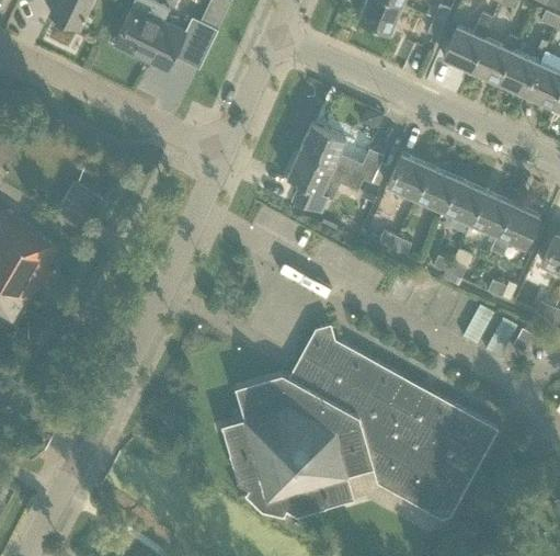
[(57,0),(48,18),(77,31),(92,0),(57,0)]
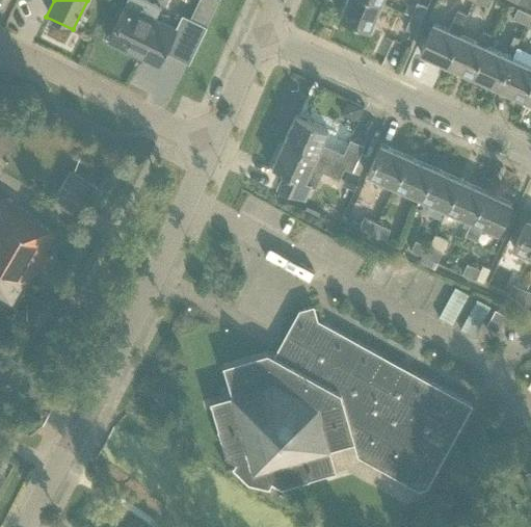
[(157,70),(175,33),(141,18),(148,5),(136,0),(120,0),(116,6),(124,9),(107,46),(157,70)]
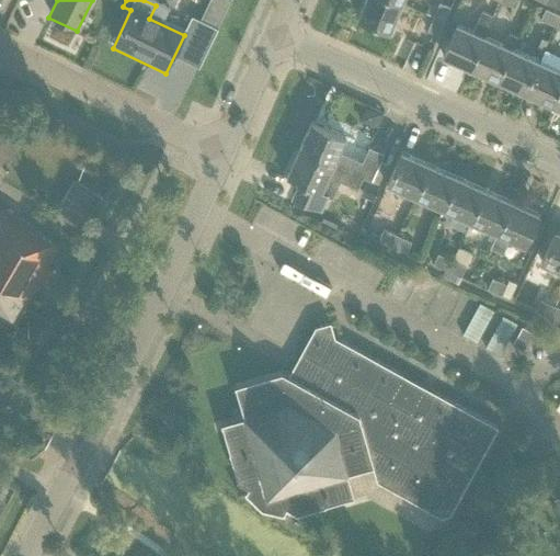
[(208,0),(196,24),(212,31),(225,0),(208,0)]
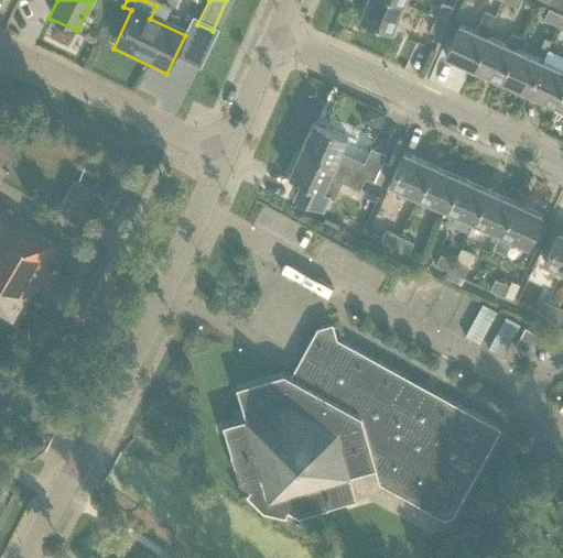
[(390,36),(402,9),(382,0),(368,0),(359,22),(390,36)]
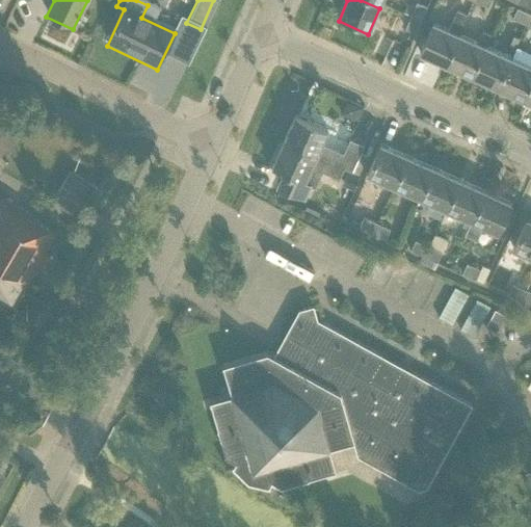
[(487,0),(476,0),(474,6),(487,11),(492,2),(487,0)]
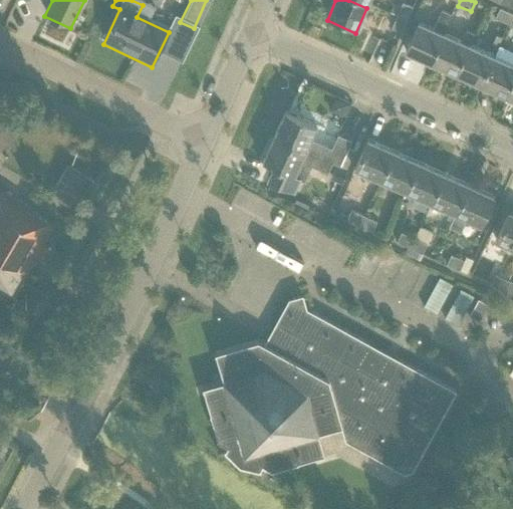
[(512,0),(503,0),(500,8),(511,13),(512,7),(512,0)]
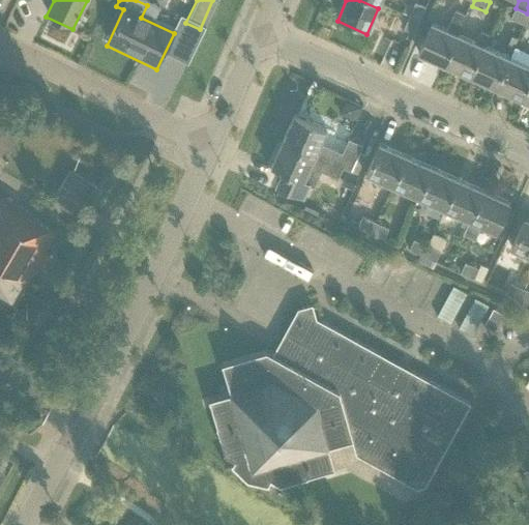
[(409,20),(419,24),(424,10),(414,6),(409,20)]
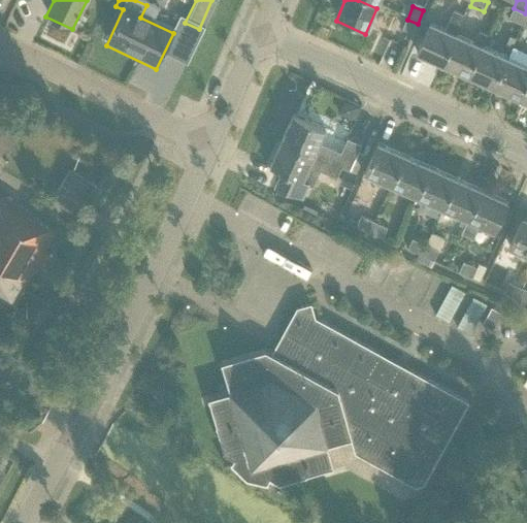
[(507,23),(521,29),(526,19),(513,12),(507,23)]
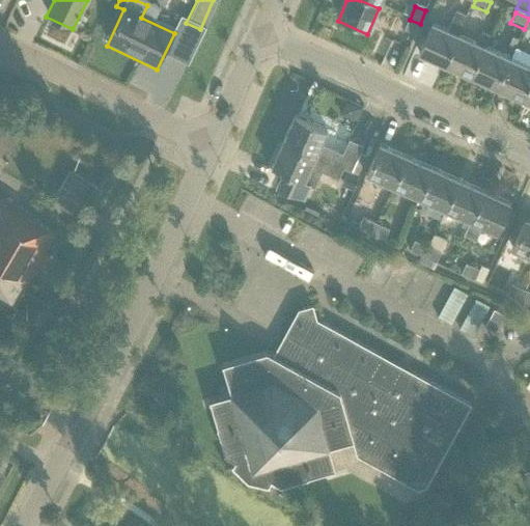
[(418,57),(444,68),(457,39),(466,20),(454,15),(446,34),(431,27),(418,57)]
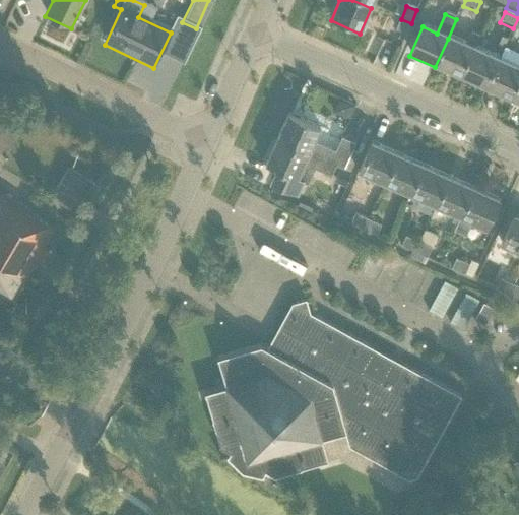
[(411,23),(401,19),(395,33),(405,37),(411,23)]
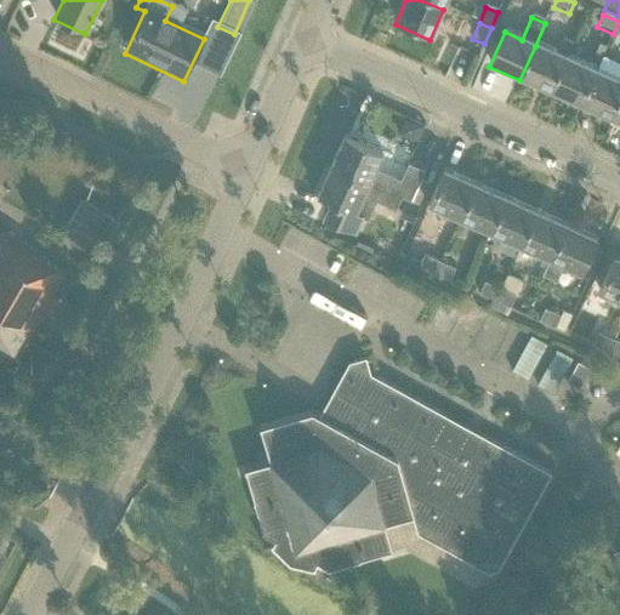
[(584,68),(567,60),(566,60),(550,95),(580,108),(596,73),(607,47),(595,43),(584,68)]
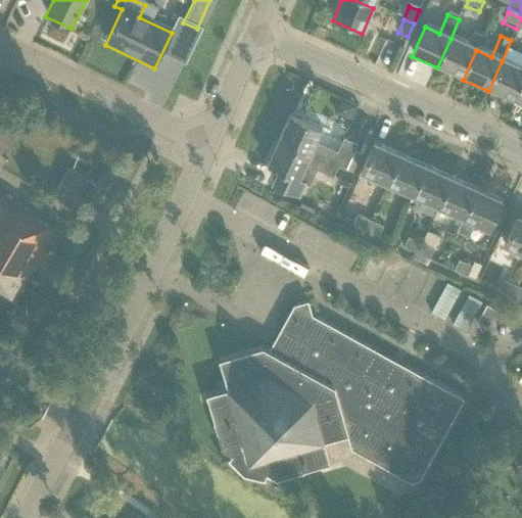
[(469,47),(451,39),(437,67),(463,80),(476,50),(477,50),(481,41),(473,37),(469,47)]
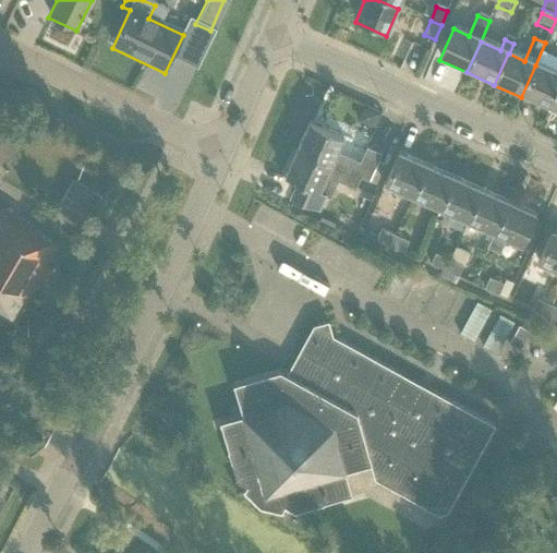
[(556,88),(556,75),(535,65),(521,97),(548,109),(556,88)]
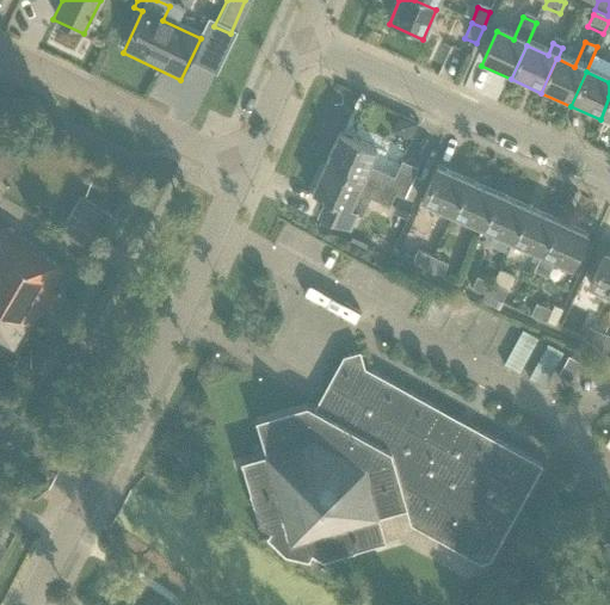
[(398,123),(392,136),(405,142),(411,129),(398,123)]
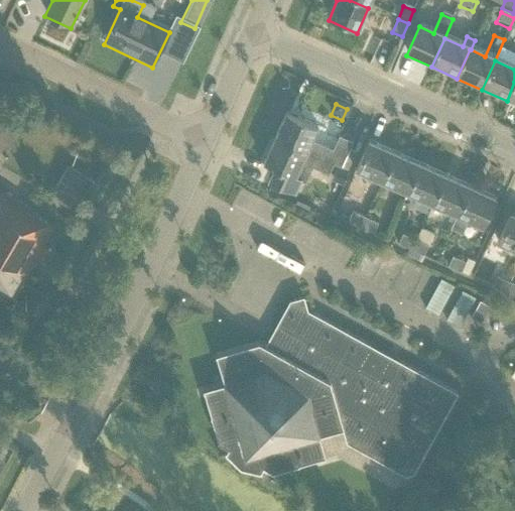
[(274,140),(333,167),(337,169),(330,184),(342,189),(349,174),(348,173),(359,148),(339,139),(333,152),(311,143),(317,130),(285,116),(274,140)]
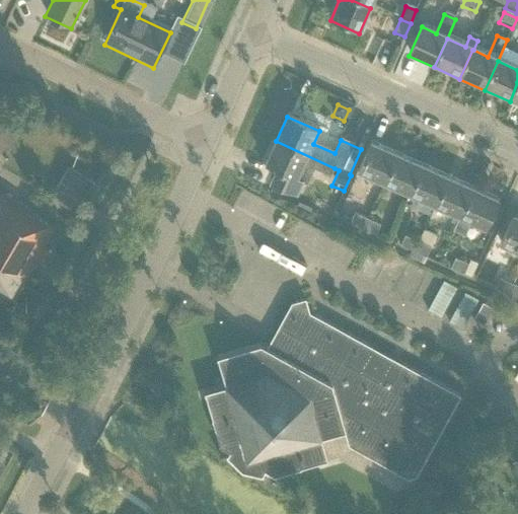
[(335,168),(276,141),(265,166),(280,173),(274,186),(296,196),(302,184),(305,185),(312,170),(329,178),(335,168)]
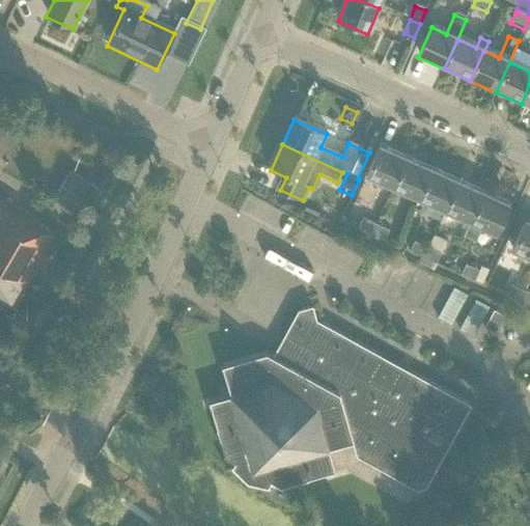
[(365,177),(391,189),(405,160),(379,148),(365,177)]
